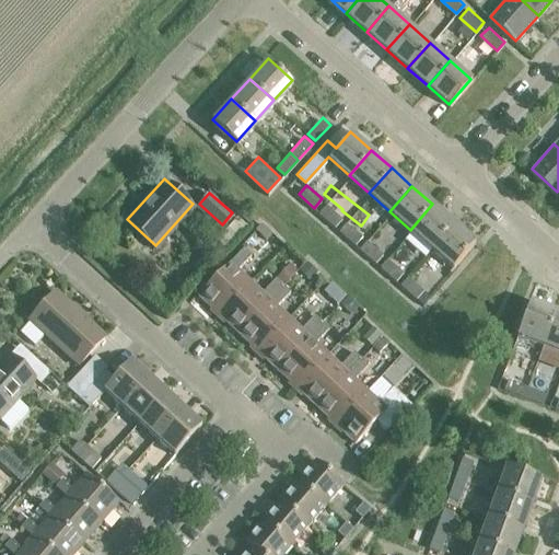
[(318,212),(335,226),(342,217),(326,204),(318,212)]
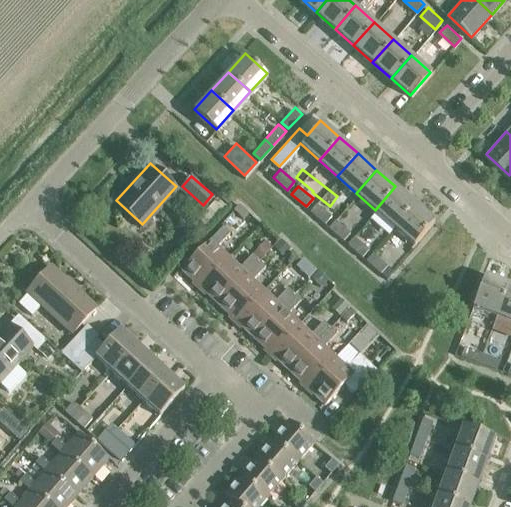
[(393,226),(414,203),(395,186),(375,210),(393,226)]
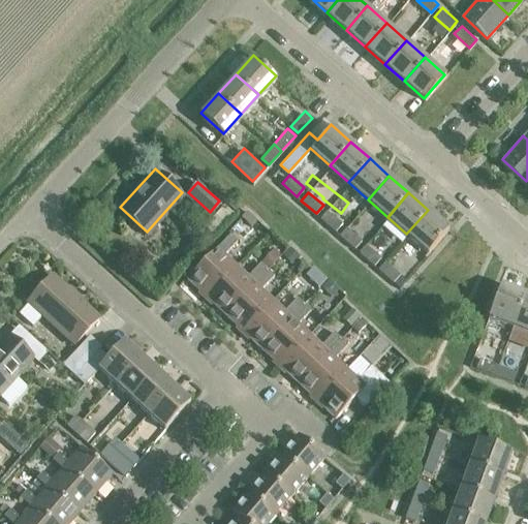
[(320,217),(335,229),(342,222),(328,209),(320,217)]
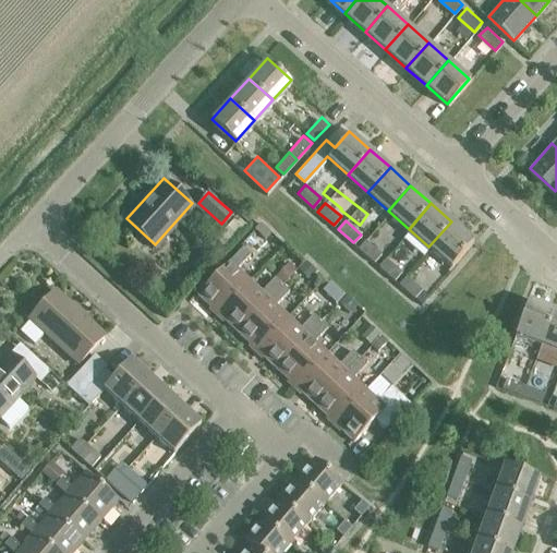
[(451,221),(428,247),(449,265),(472,240),(451,221)]
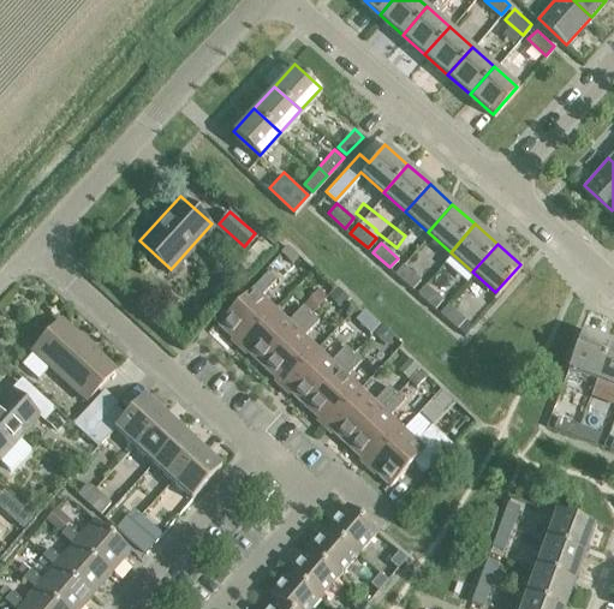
[(430,260),(419,272),(440,290),(451,279),(430,260)]
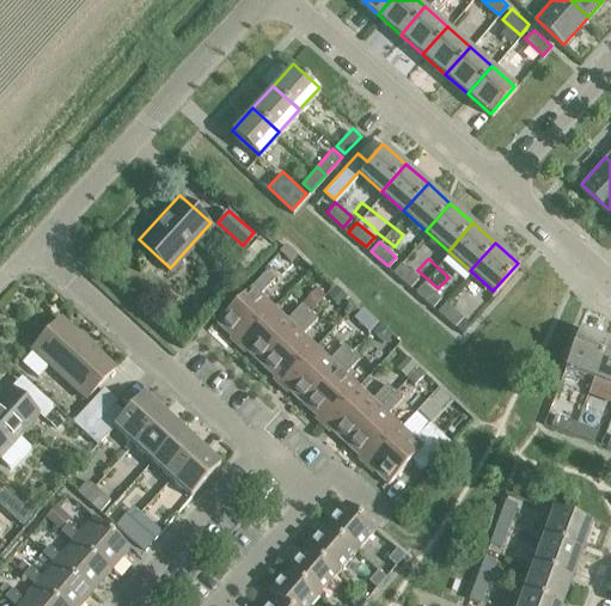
[(393,270),(410,286),(419,276),(401,261),(393,270)]
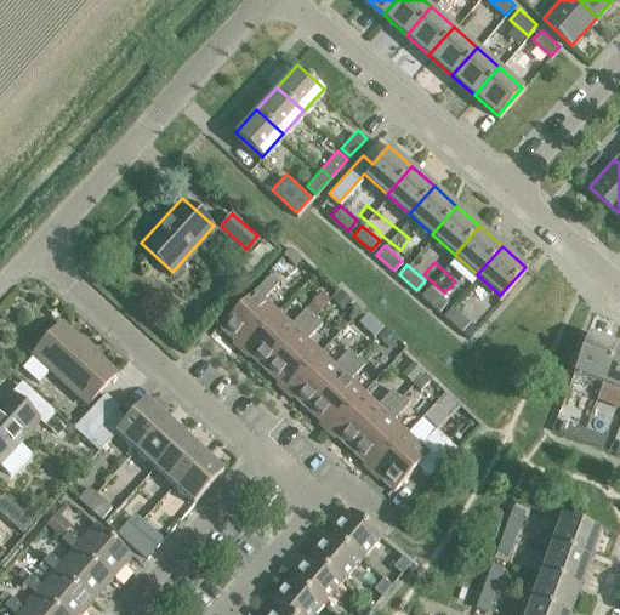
[(243,346),(277,308),(263,296),(279,279),(271,272),(220,325),(243,346)]
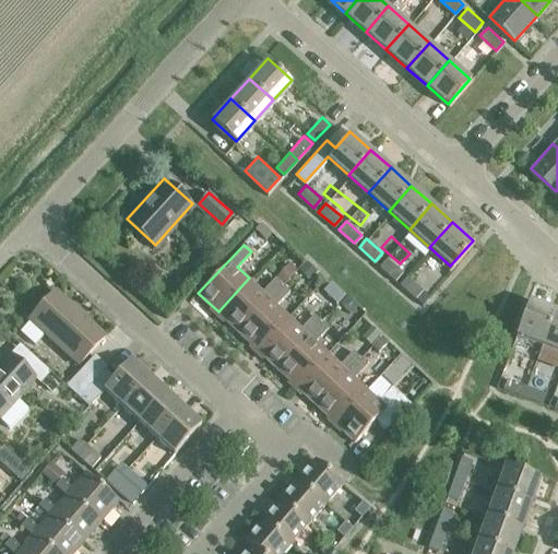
[(412,255),(402,266),(424,285),(434,274),(412,255)]
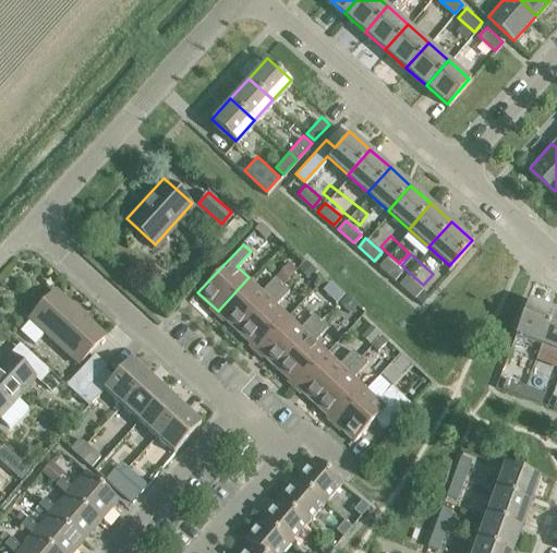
[(378,264),(395,278),(402,269),(386,255),(378,264)]
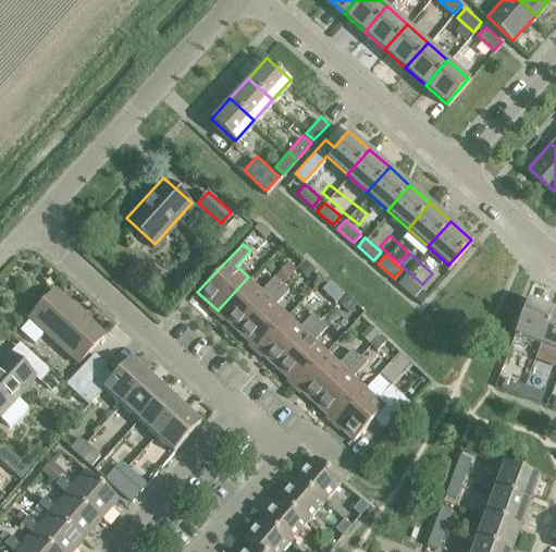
[(287,260),(275,273),(282,279),(294,266),(287,260)]
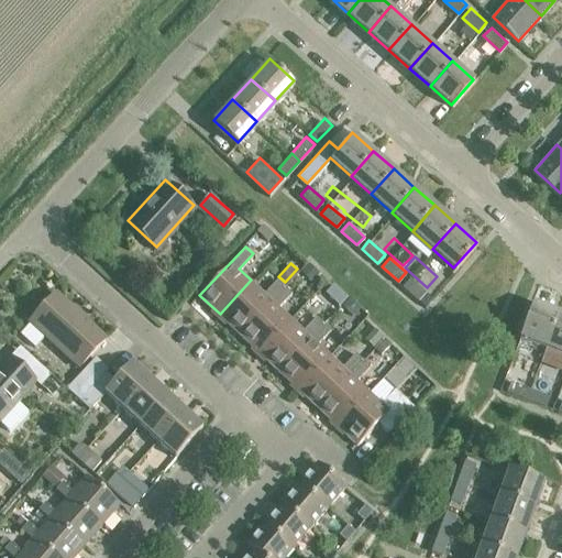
[(403,285),(419,298),(426,291),(410,276),(403,285)]
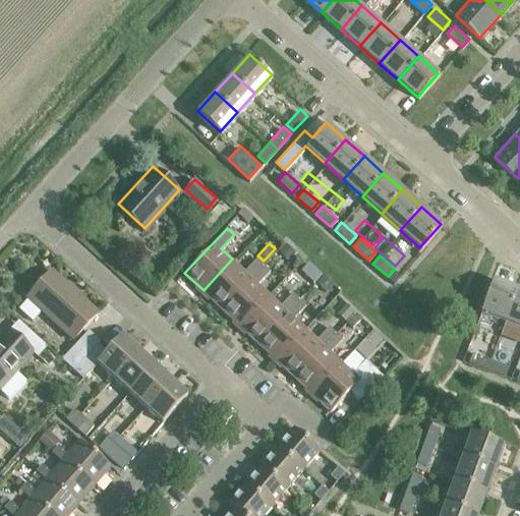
[(232,259),(204,290),(221,307),(263,263),(256,256),(244,270),(232,259)]
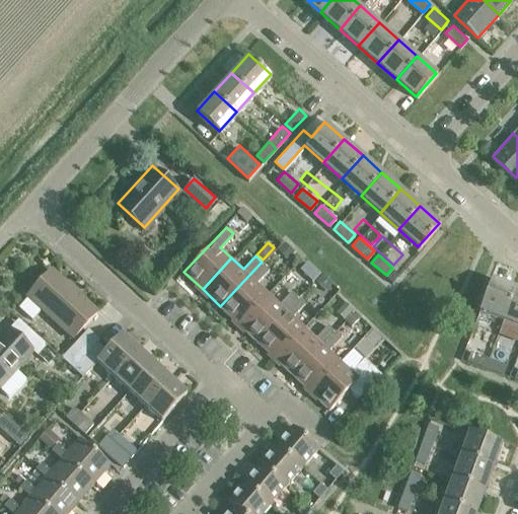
[(238,322),(268,291),(256,281),(269,268),(262,262),(220,306),(238,322)]
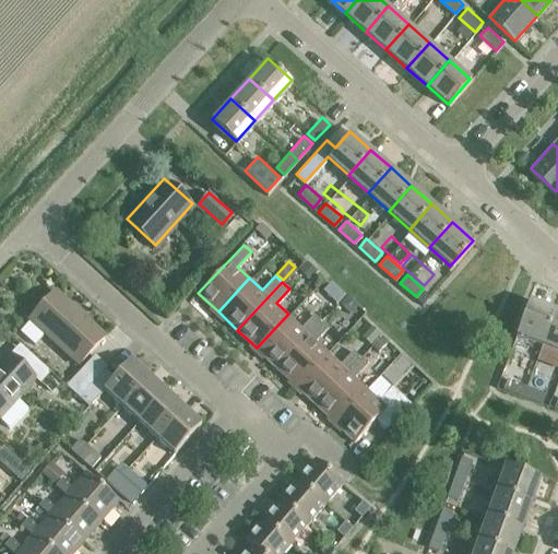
[(30,317),(79,362),(105,333),(55,289),(30,317)]
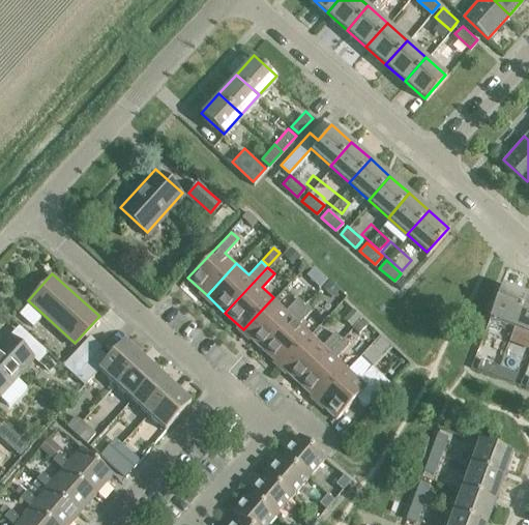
[(512,323),(525,292),(500,283),(489,315),(512,323)]
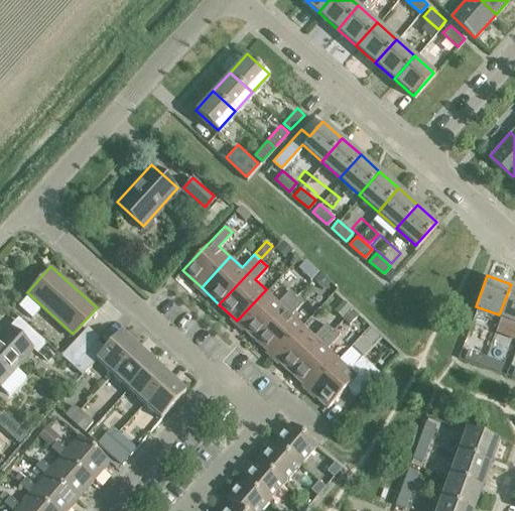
[(514,285),(511,284),(499,314),(514,321),(514,285)]
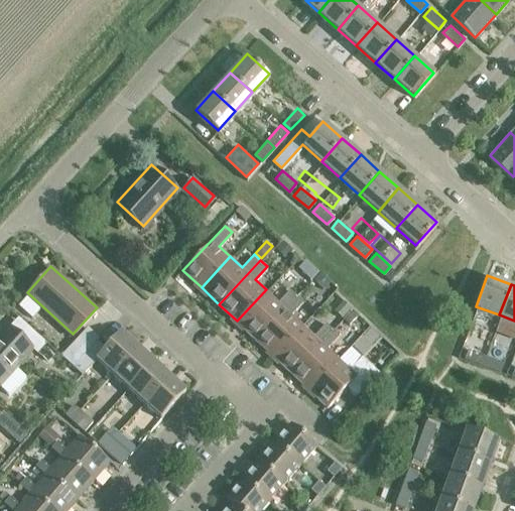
[(255,338),(296,293),(289,287),(277,300),(266,289),(237,321),(255,338)]
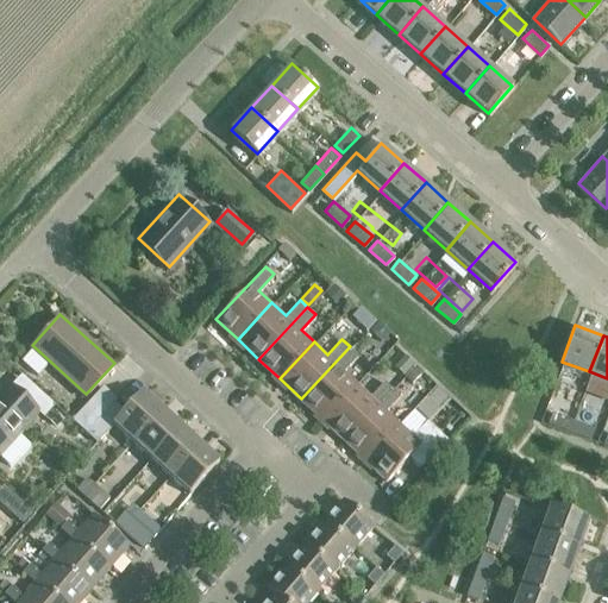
[(323,418),(356,382),(343,369),(358,353),(350,346),(301,399),(323,418)]
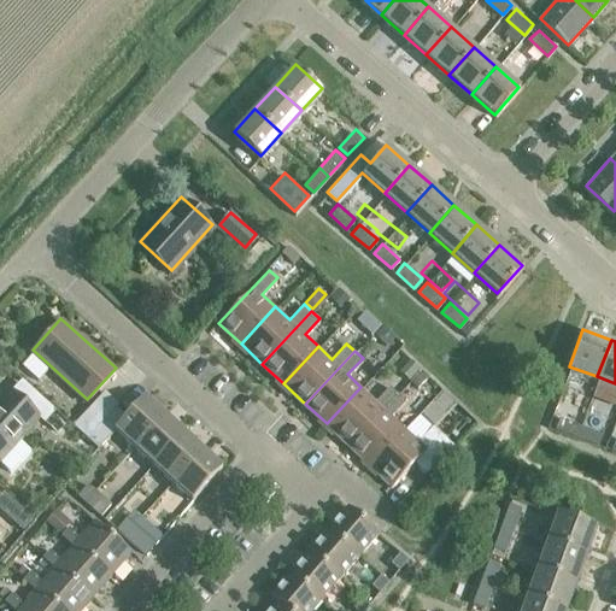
[(347,444),(398,391),(389,383),(375,399),(361,387),(327,423),(347,444)]
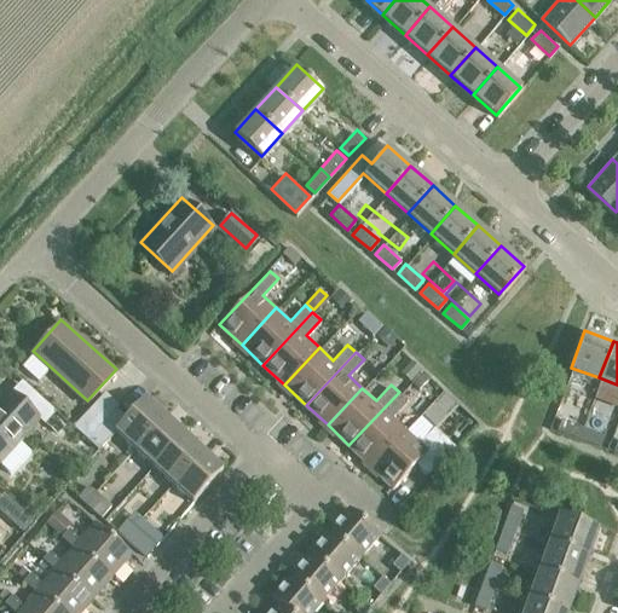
[(0,457),(39,416),(9,388),(0,397),(0,457)]
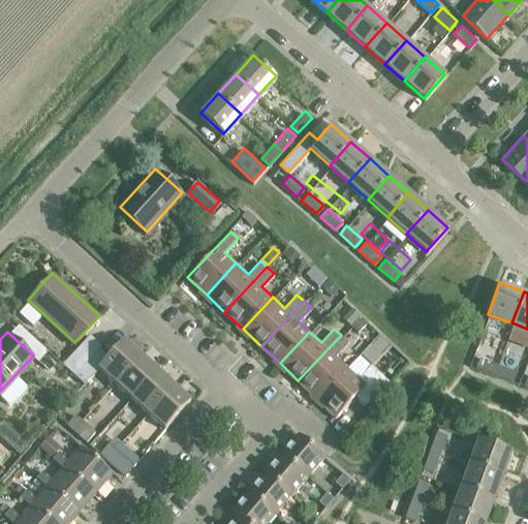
[(316,398),(346,366),(335,355),(347,341),(341,335),(298,380),(316,398)]
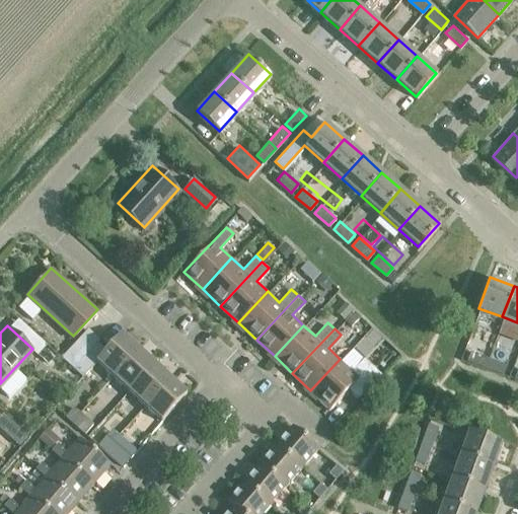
[(97,341),(73,367),(83,375),(97,359),(114,374),(138,347),(121,332),(106,348),(97,341)]
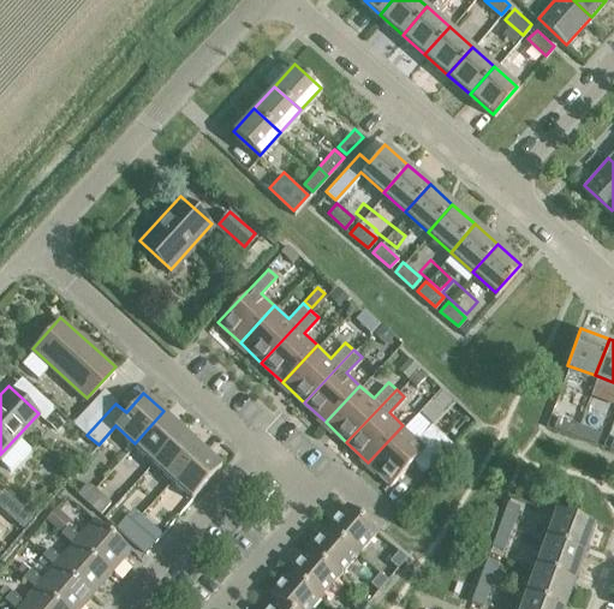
[(559,409),(603,427),(609,412),(565,394),(559,409)]
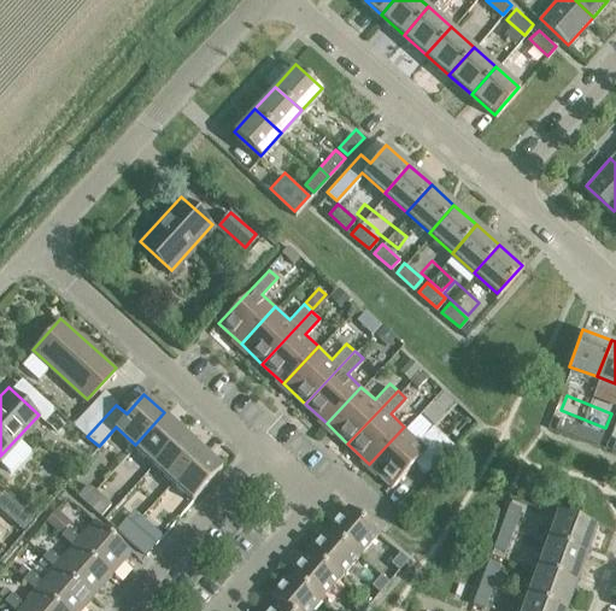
[(153,462),(183,430),(164,412),(135,445),(153,462)]
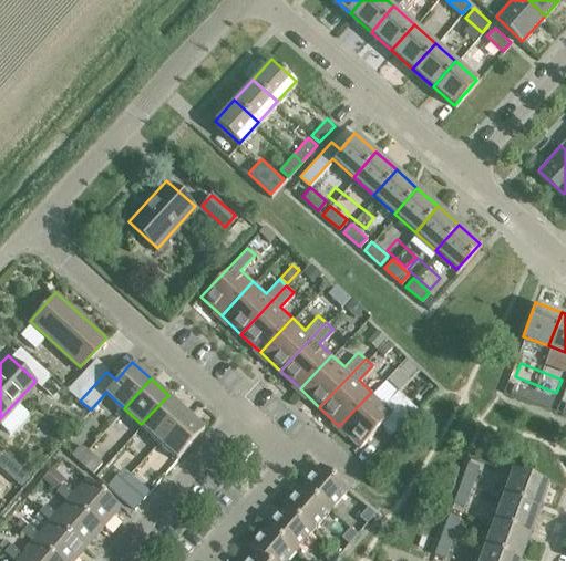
[(528,401),(533,388),(514,381),(510,393),(514,395),(528,401)]
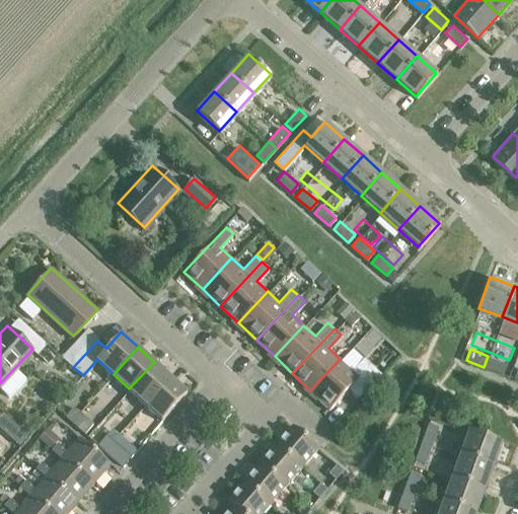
[(340,359),(310,390),(329,408),(349,386),(358,395),(380,372),(364,356),(351,369),(340,359)]
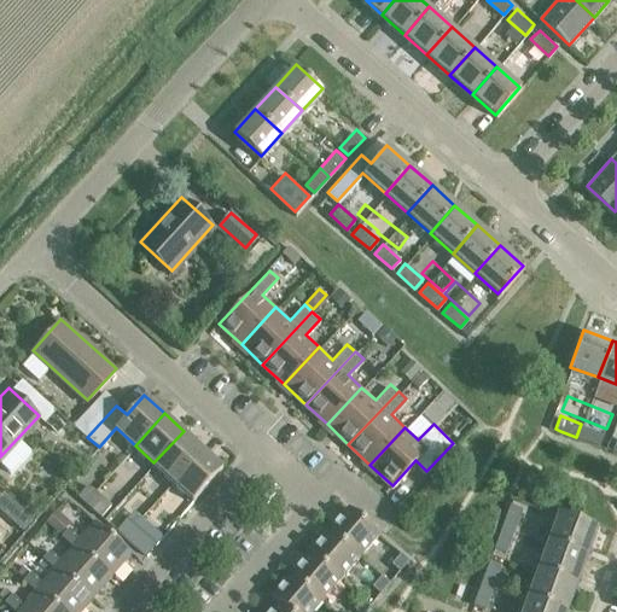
[(581,424),(576,437),(599,446),(604,432),(581,424)]
